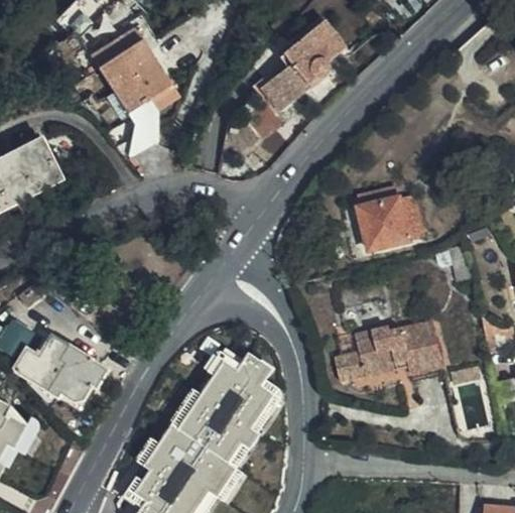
[(74,0),(54,21),(75,41),(113,0),(74,0)]
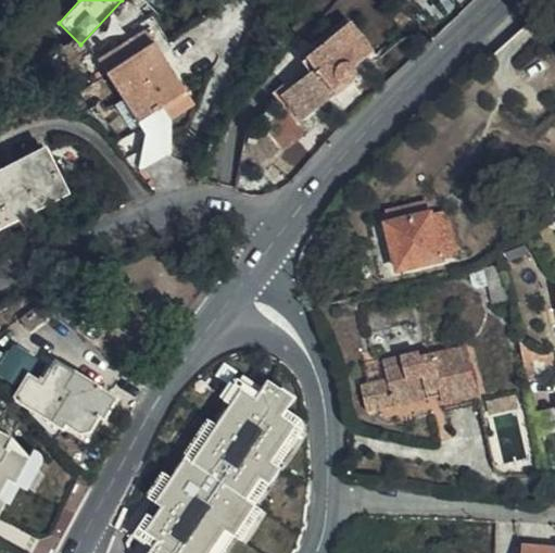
[(317,68),(290,88),(310,112),(336,91),(333,89),(344,80),(350,82),(350,80),(355,78),(355,72),(354,66),(374,51),(349,22),(307,55),(317,68)]
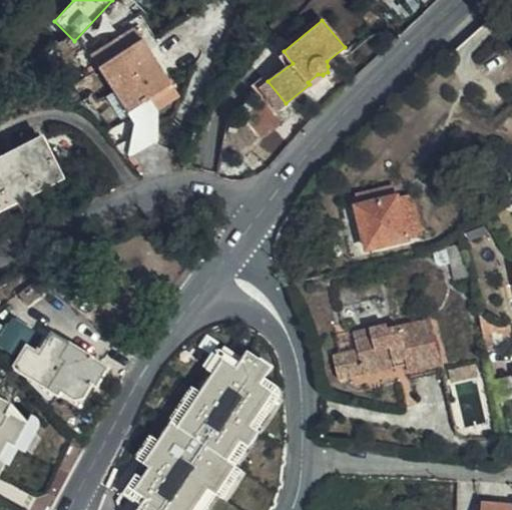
[(489,21),(464,46),(478,48),(491,35),(489,21)]
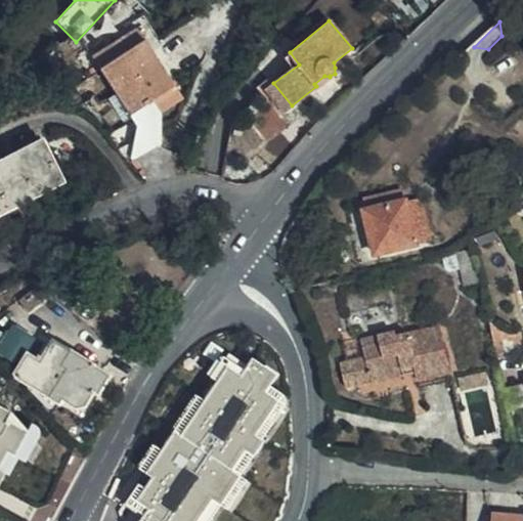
[(136,27),(92,56),(100,70),(130,115),(151,101),(159,113),(182,96),(175,85),(145,40),(136,27)]
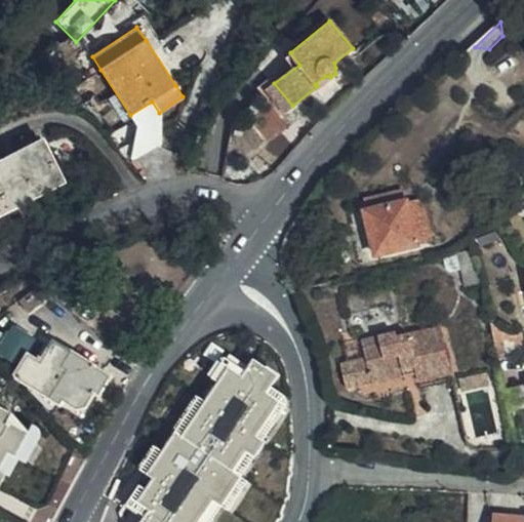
[(332,78),(330,76),(330,77),(325,76),(315,84),(317,86),(318,88),(332,78)]
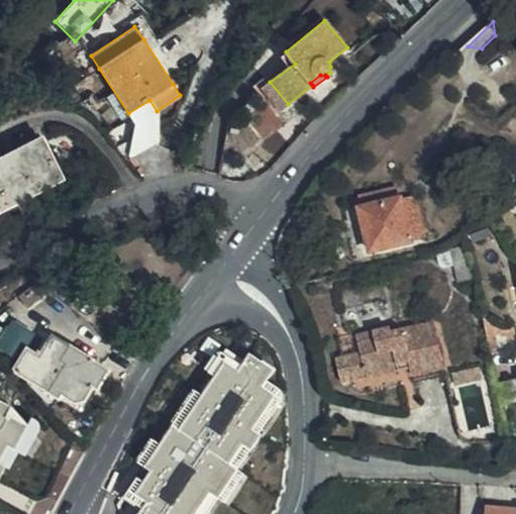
[(288,104),(270,82),(264,87),(281,109),(288,104)]
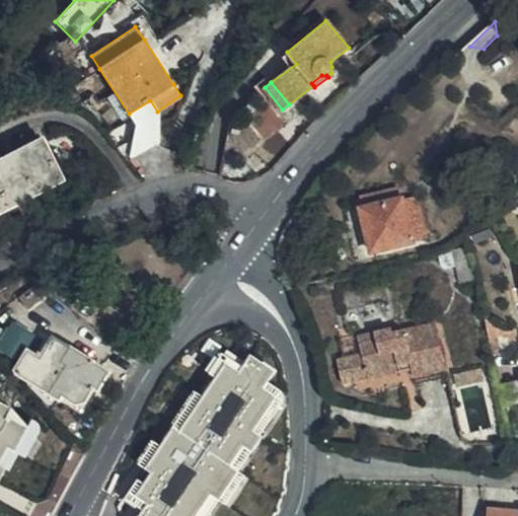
[(0,210),(58,179),(39,141),(0,159),(0,210)]
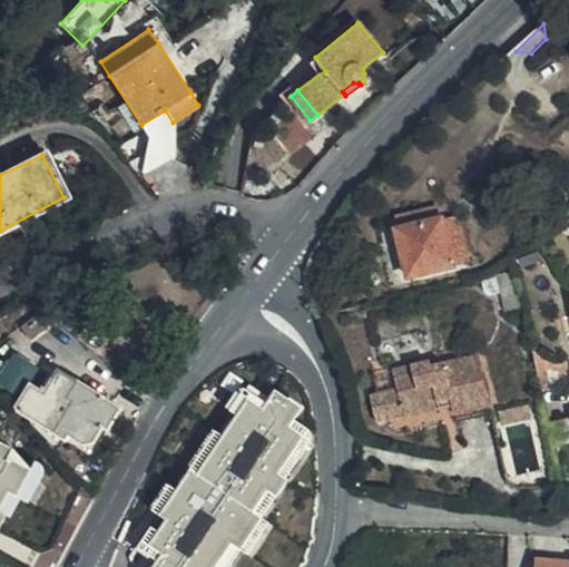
[(401,231),(440,221),(435,204),(395,214),(401,231)]
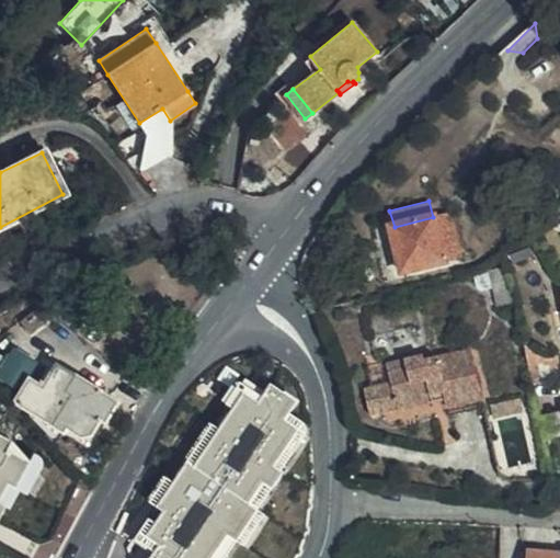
[(453,212),(433,217),(395,227),(391,229),(403,273),(466,255),(453,212)]
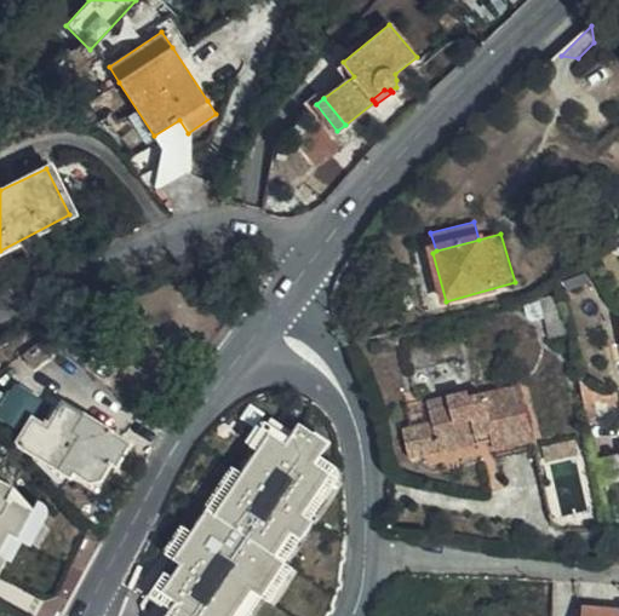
[(52,368),(64,352),(46,338),(34,353),(52,368)]
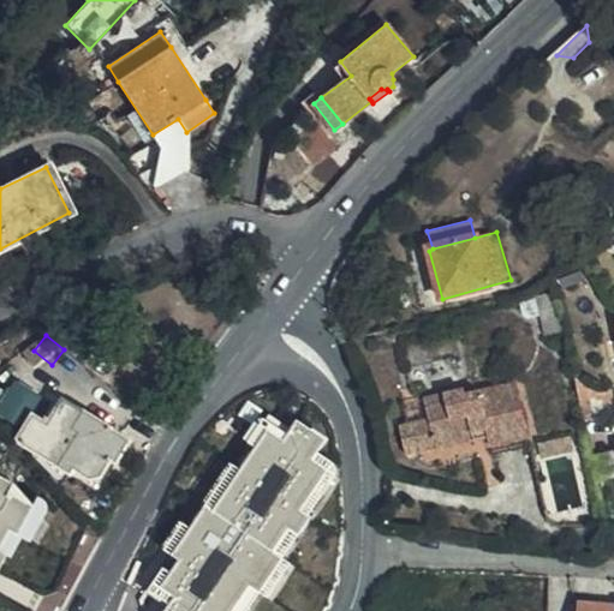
[(435,449),(474,442),(471,433),(484,431),(487,439),(488,445),(524,438),(510,379),(465,390),(464,385),(423,395),(428,417),(399,423),(406,453),(434,447),(435,449)]
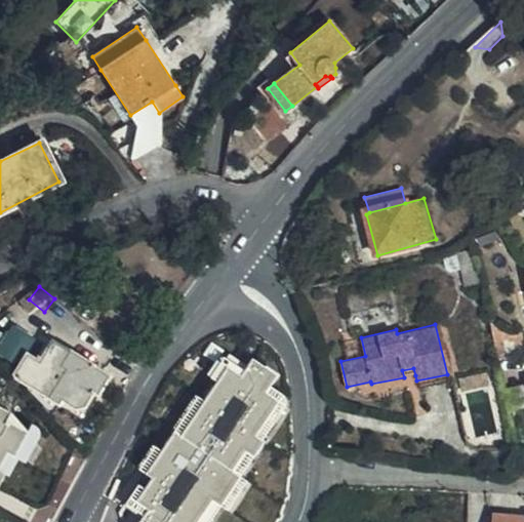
[(515,327),(490,332),(493,349),(519,344),(515,327)]
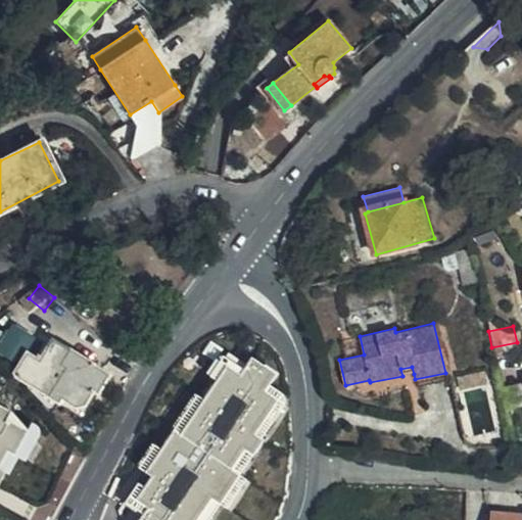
[(100,390),(109,372),(68,348),(68,349),(51,340),(40,361),(26,353),(14,373),(16,379),(81,415),(95,387),(100,390)]
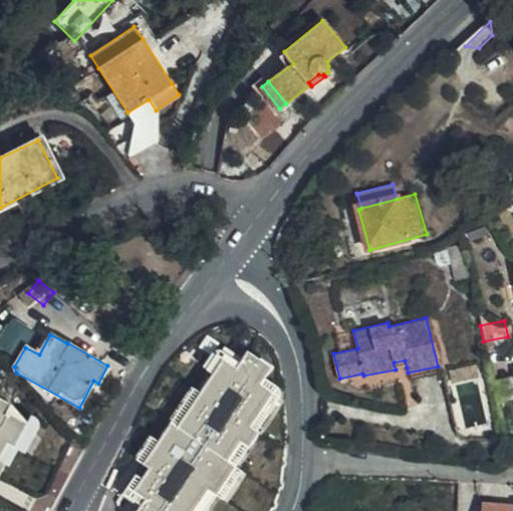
[(483,341),(486,354),(510,348),(508,336),(483,341)]
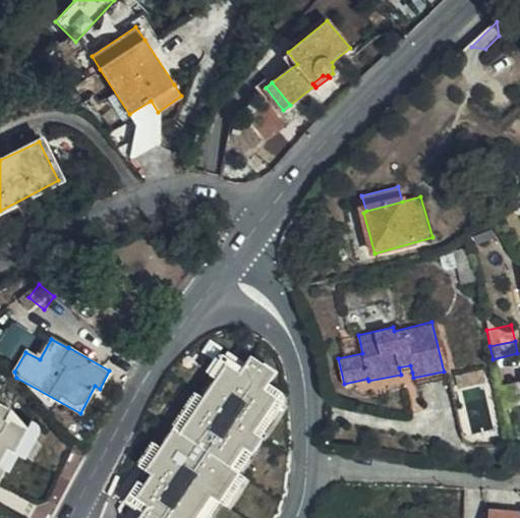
[(399,367),(401,375),(412,372),(410,365),(399,367)]
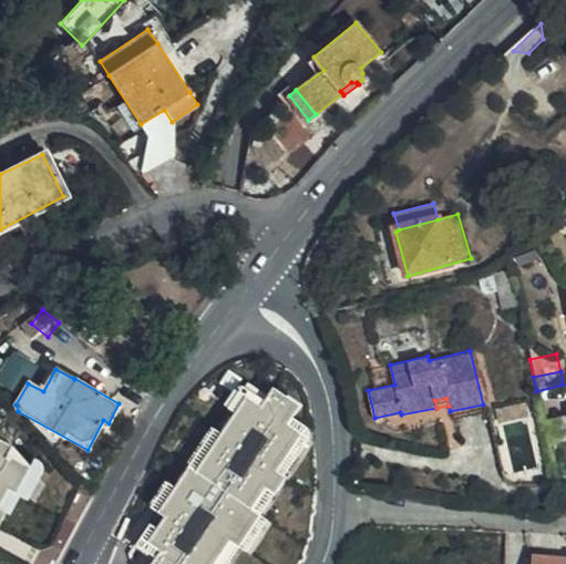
[(503,418),(534,410),(531,398),(501,404),(503,418)]
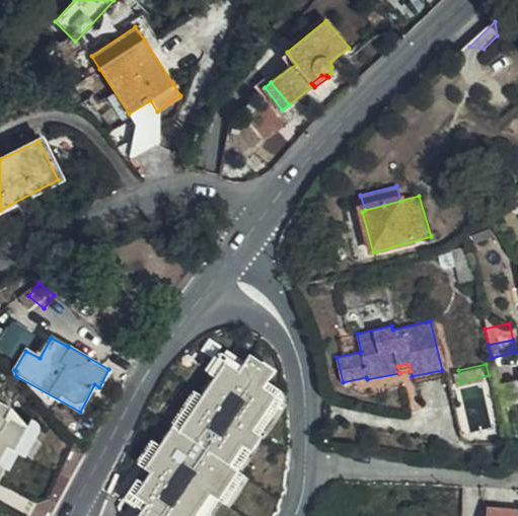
[(445,380),(442,370),(412,376),(415,386),(445,380)]
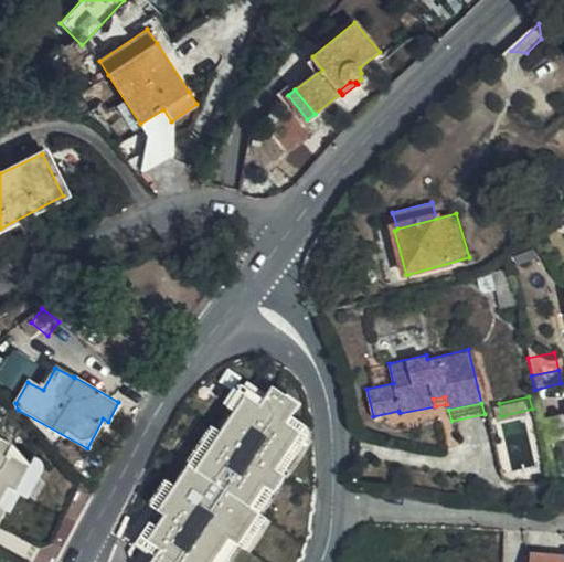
[(197,561),(245,490),(227,477),(237,464),(194,436),(185,448),(172,439),(135,492),(146,501),(121,538),(145,554),(156,561),(197,561)]
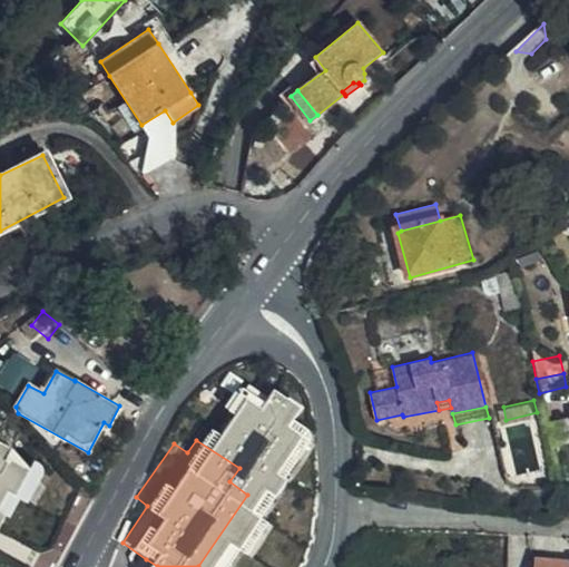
[(229,481),(247,495),(257,479),(239,468),(229,481)]
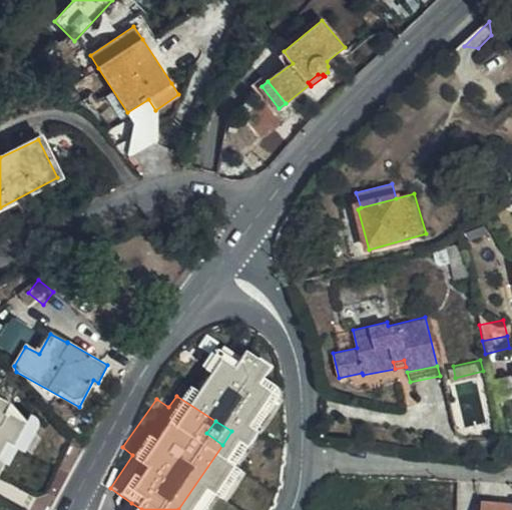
[(269,478),(273,464),(252,458),(248,473),(269,478)]
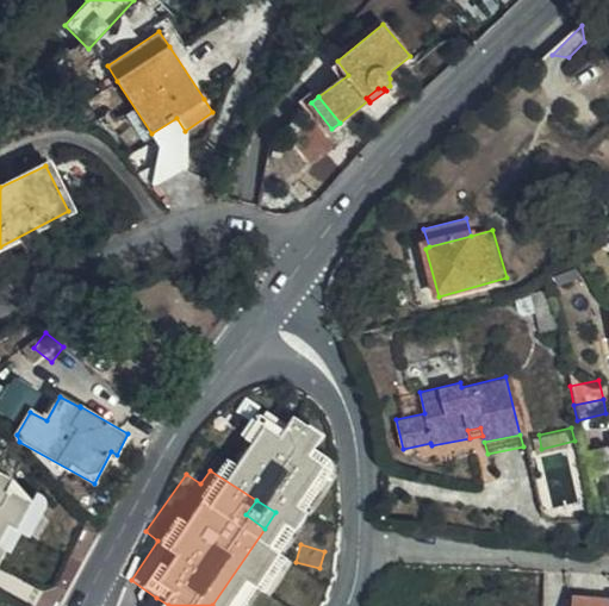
[(29,605),(2,589),(0,588),(0,605),(29,605)]
